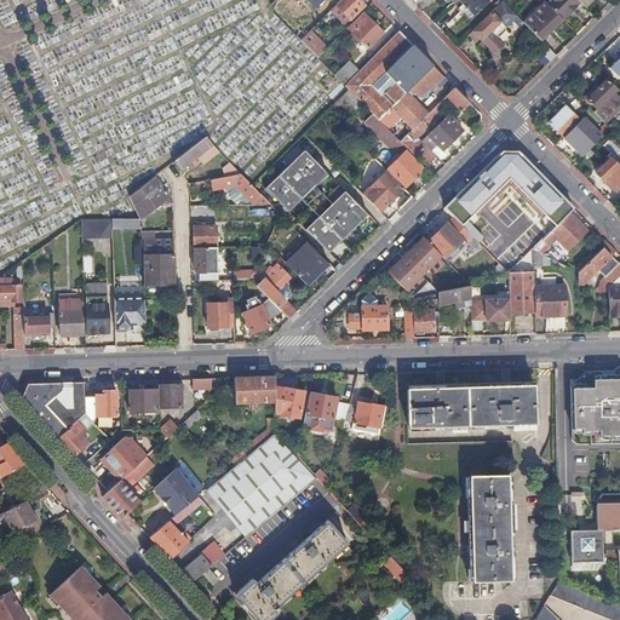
[(298,0),(293,5),(300,12),(311,0),(298,0)]
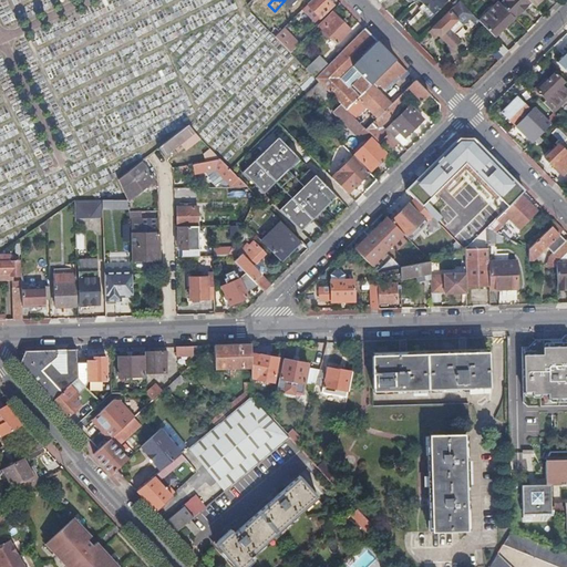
[(285,0),(275,11),(280,18),(297,0),(285,0)]
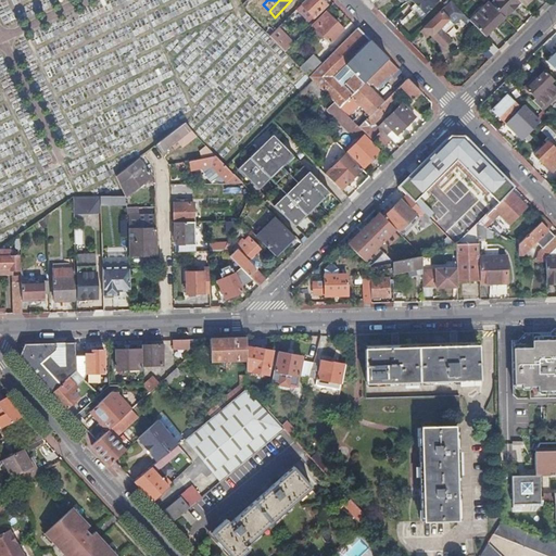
[(327,4),(323,0),(306,0),(298,9),(311,22),(327,4)]
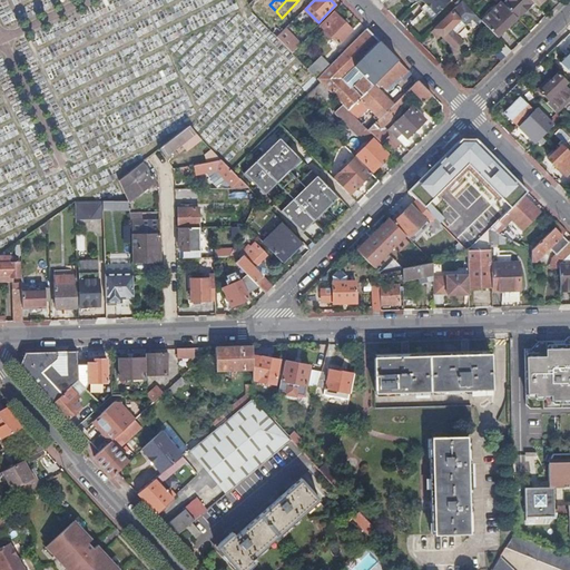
[(451,0),(422,0),(425,3),(436,15),(451,0)]
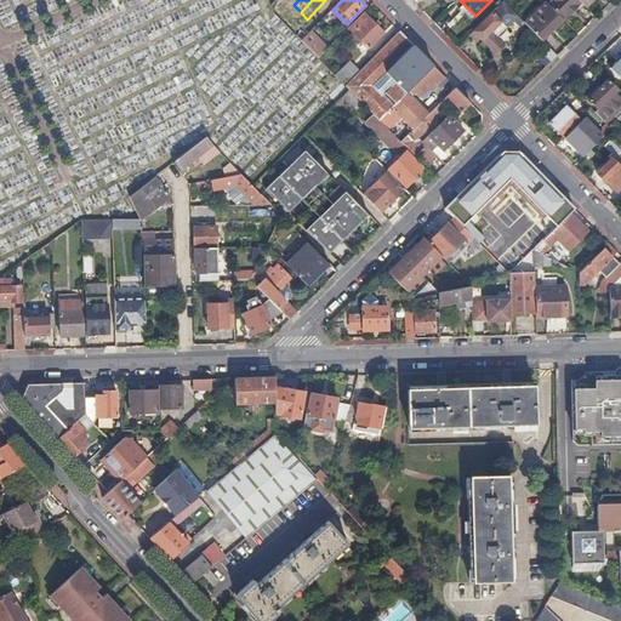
[(567,17),(581,3),(579,0),(553,0),(552,1),(567,17)]
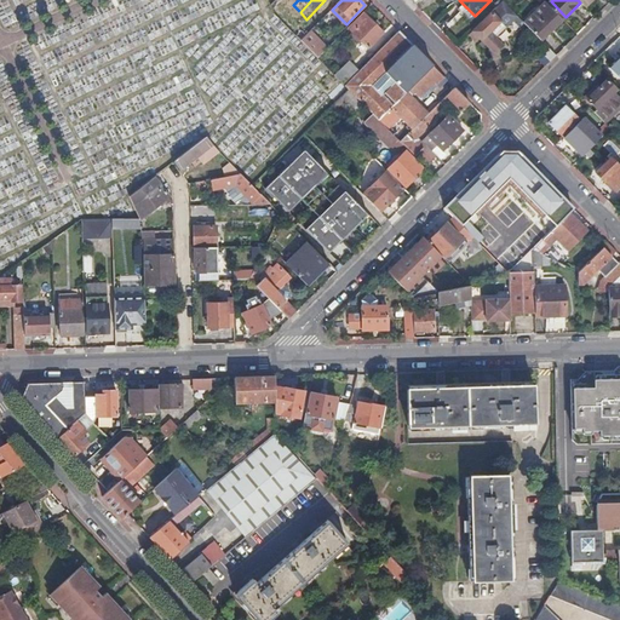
[(523,22),(504,1),(470,34),(477,41),(480,38),(495,55),(504,45),(497,38),(514,21),(518,26),(523,22)]
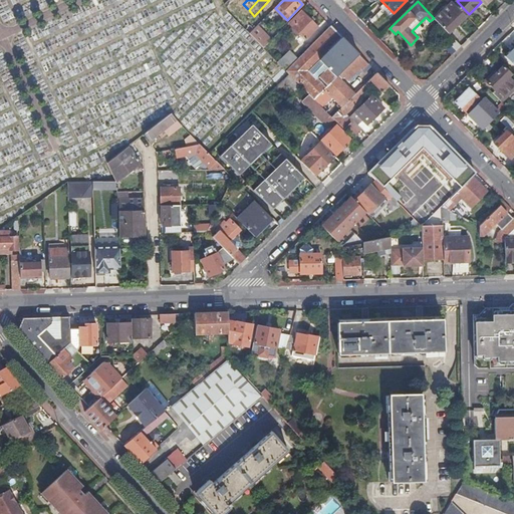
[(467,16),(453,2),(435,19),(449,34),(467,16)]
